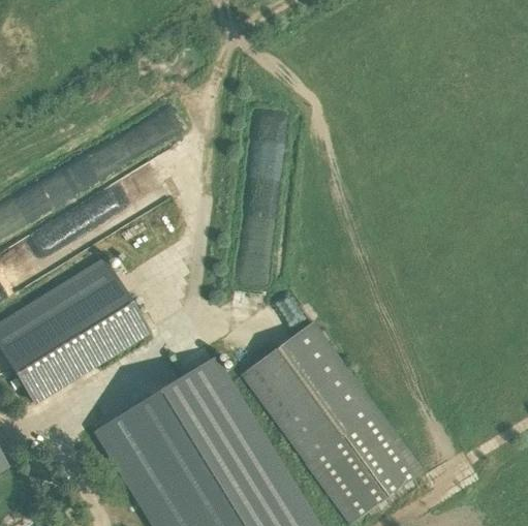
[(150,329),(106,259),(0,325),(0,345),(33,400),(150,329)]
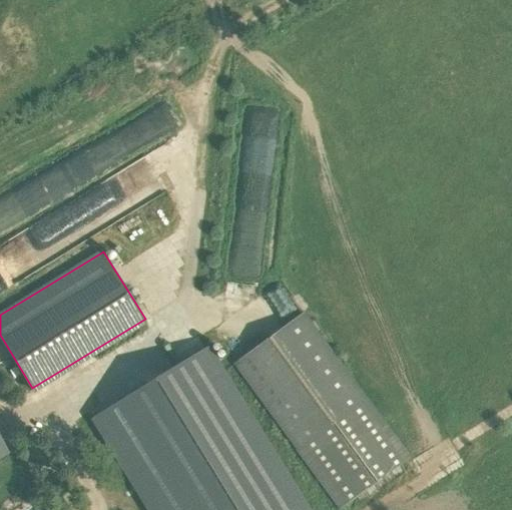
[(304,311),(234,361),(341,506),(410,456),(304,311)]
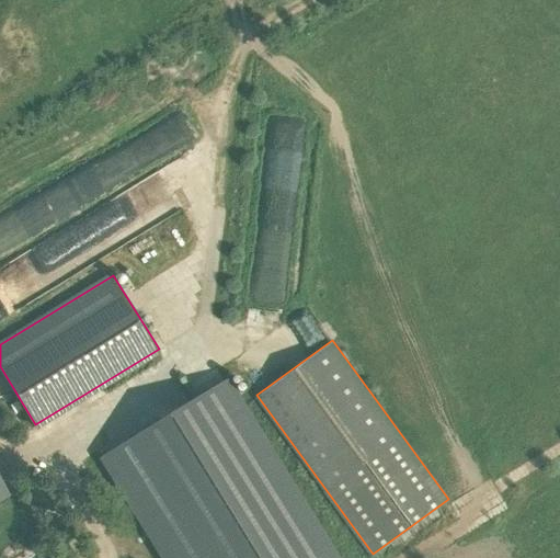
[(341,557),(319,522),(318,520),(303,493),(230,377),(187,402),(184,405),(180,408),(160,420),(100,457),(128,503),(138,520),(148,536),(161,557),(341,557)]
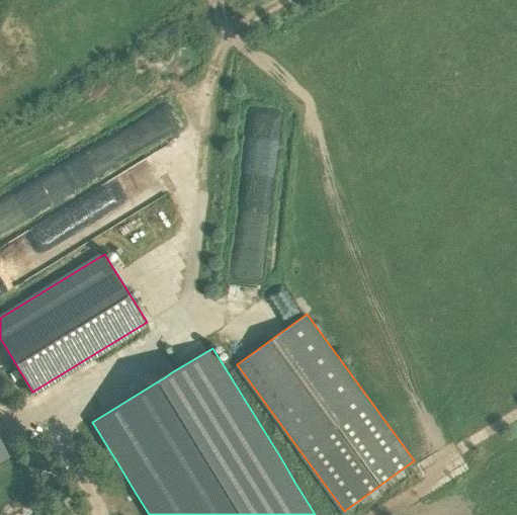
[(0,462),(10,456),(0,438),(0,462)]
